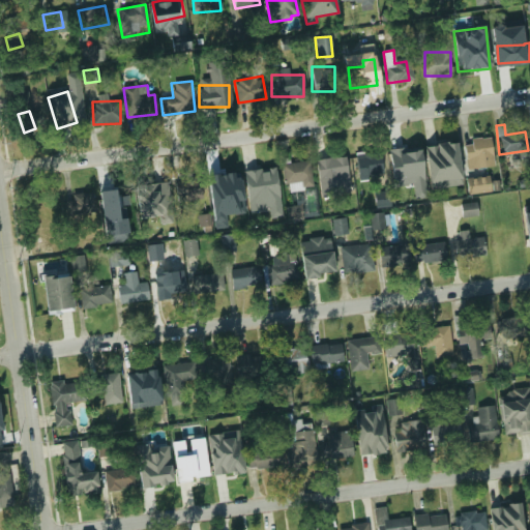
[(492,169),(492,139),(465,139),(465,169),(492,169)]
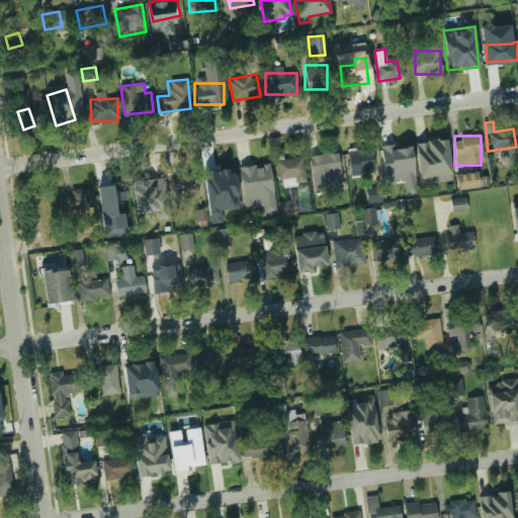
[(420,163),(428,163),(428,168),(444,167),(443,141),(419,143),(420,163)]
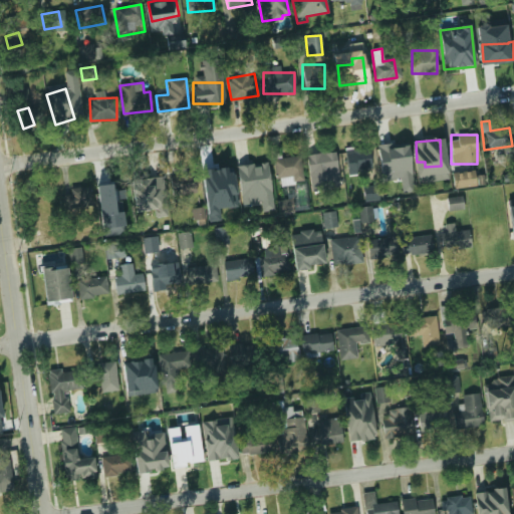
[(380,170),(406,170),(406,143),(380,143),(380,170)]
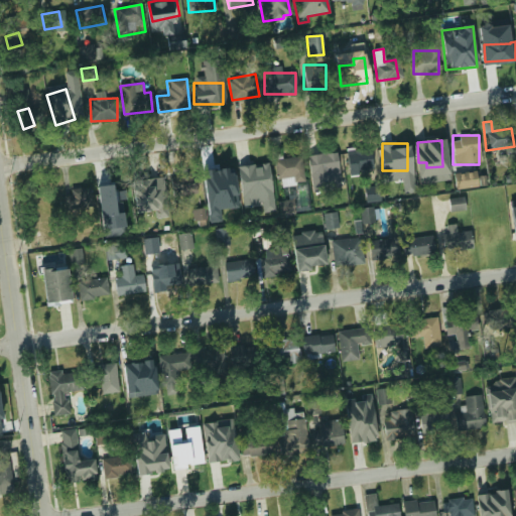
[(349,177),(359,176),(358,171),(372,170),(370,147),(346,149),(349,177)]
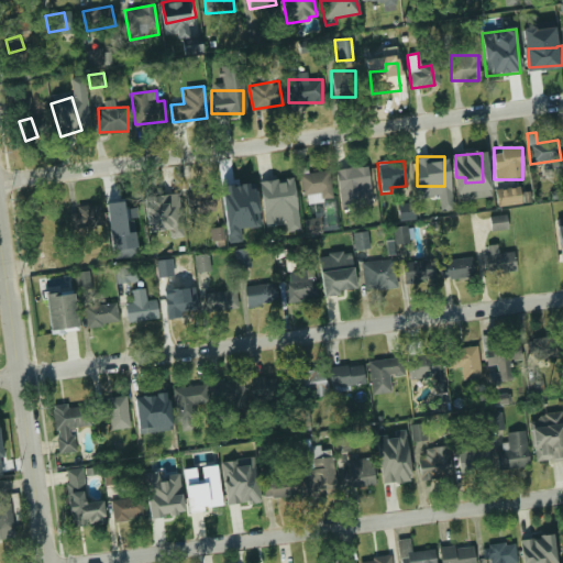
[(339,170),(341,191),(367,188),(365,167),(339,170)]
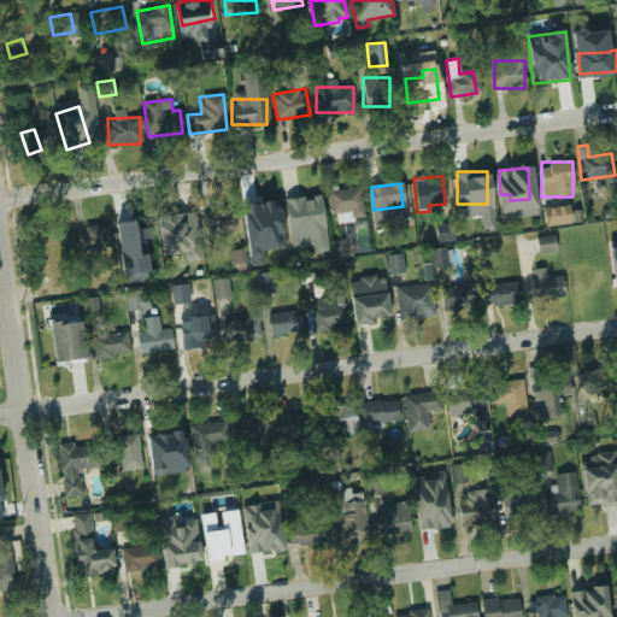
[(319,222),(317,197),(297,198),(297,187),(286,188),(289,224),(319,222)]
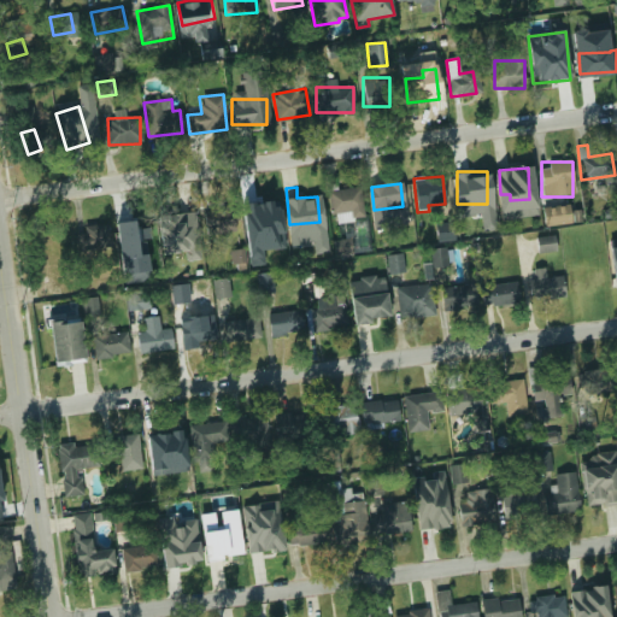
[(360,221),(360,189),(330,189),(330,221),(360,221)]
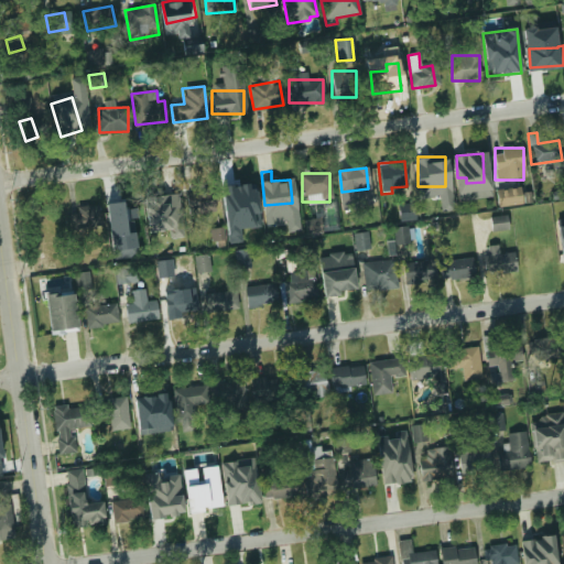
[(234,217),(252,216),(251,185),(225,186),(225,205),(234,205),(234,217)]
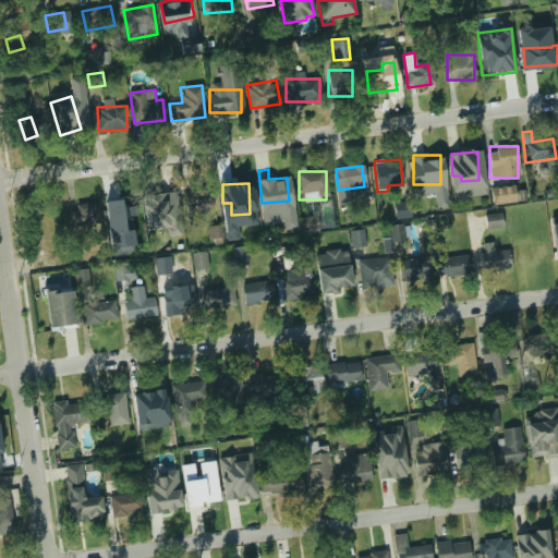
[(518,203),(517,185),(493,186),(494,204),(518,203)]
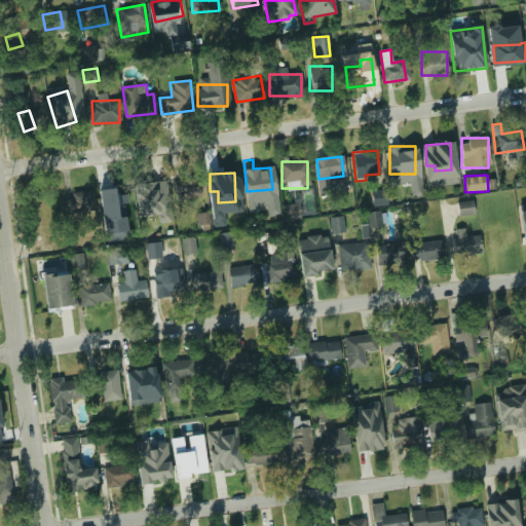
[(198,177),(174,181),(177,201),(201,197),(198,177)]
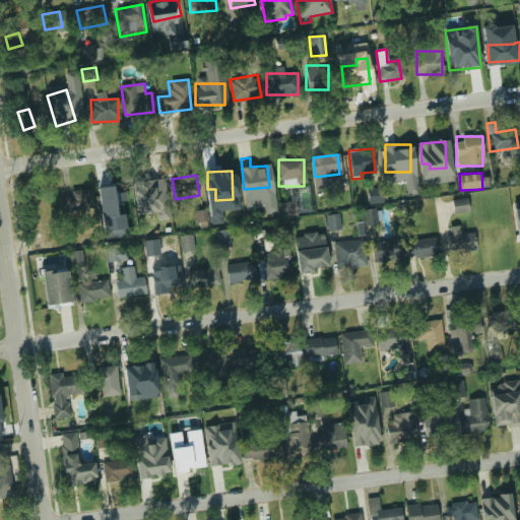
[(165,181),(135,181),(135,204),(165,204),(165,181)]
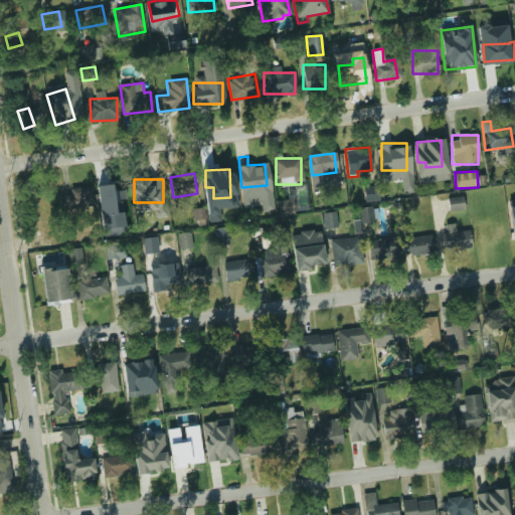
[(125,204),(124,183),(99,185),(101,206),(125,204)]
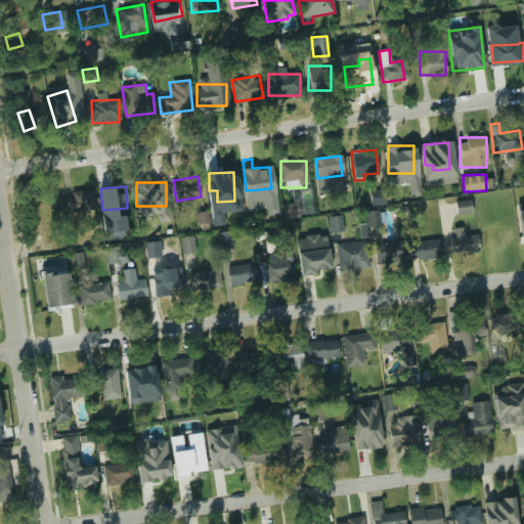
[(386,189),(370,189),(372,205),(387,205),(386,189)]
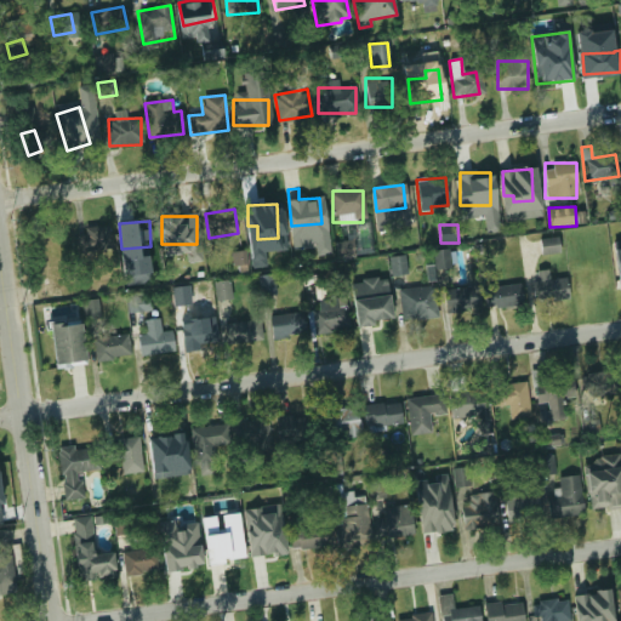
[(620,224),(605,228),(610,245),(620,241),(620,224)]
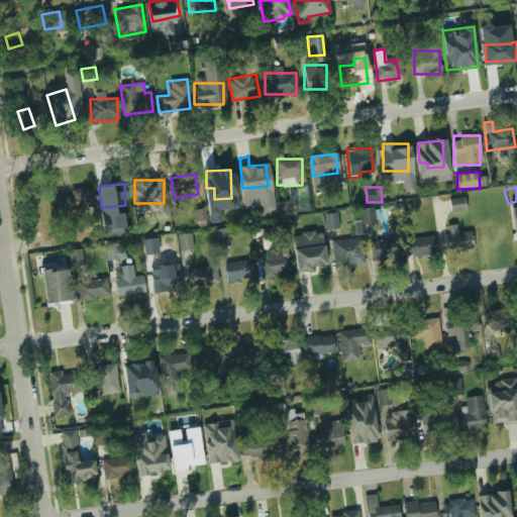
[(91,210),(91,190),(64,190),(64,210),(91,210)]
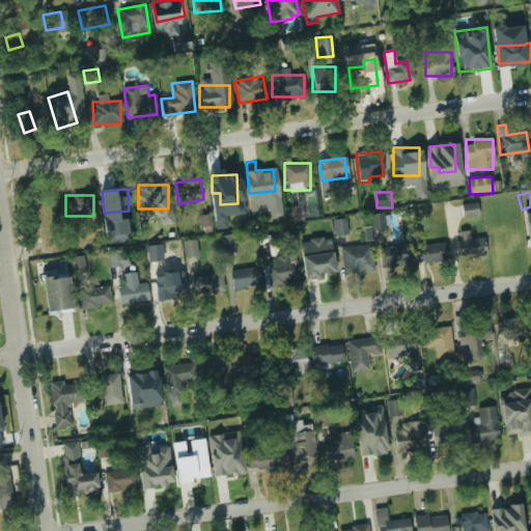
[(36,234),(54,229),(46,202),(28,207),(36,234)]
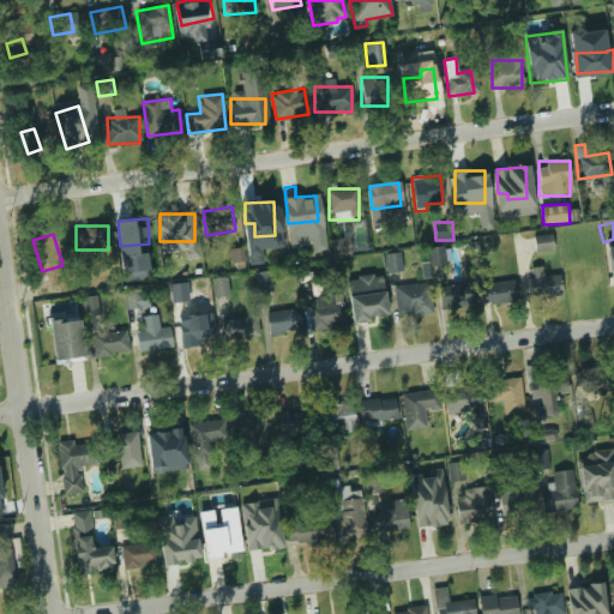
[(534,236),(536,251),(554,250),(553,234),(534,236)]
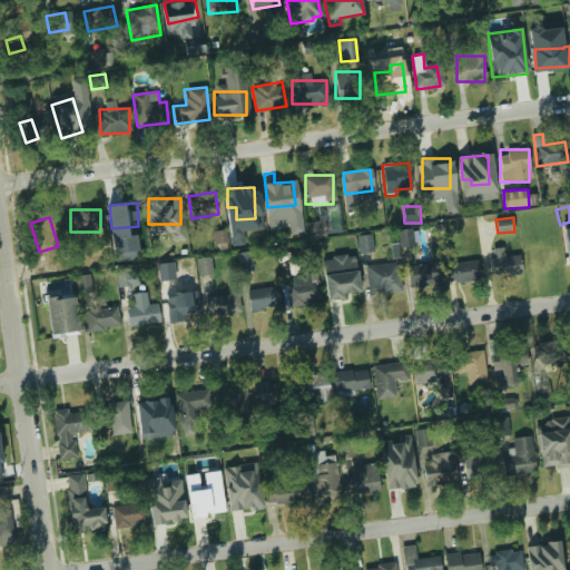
[(327,235),(325,219),(308,222),(310,237),(327,235)]
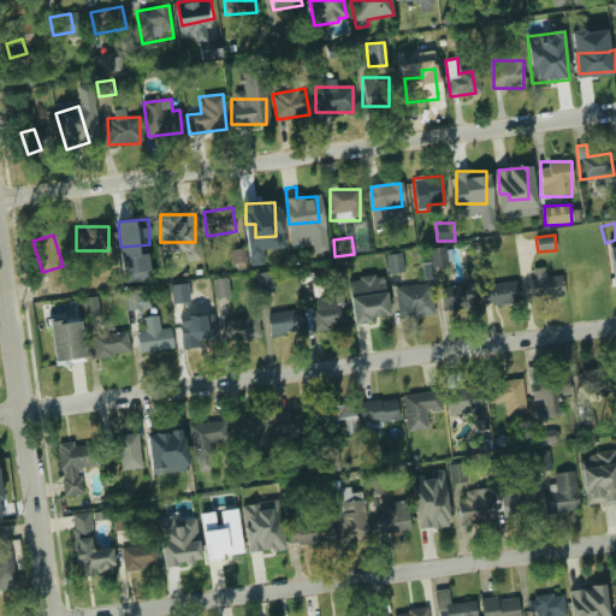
[(432,267),(449,266),(446,247),(431,248),(432,267)]
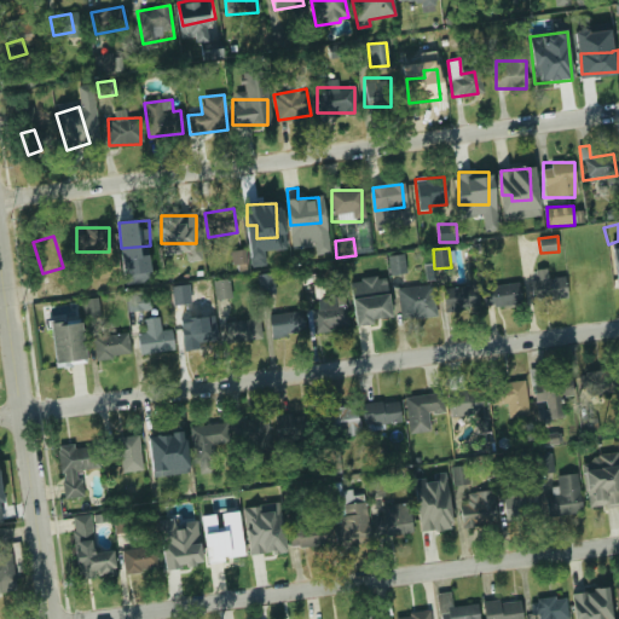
[(247,264),(246,250),(231,250),(232,265),(247,264)]
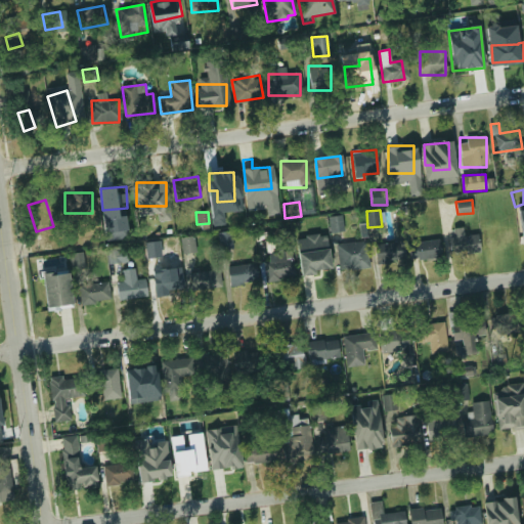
[(331,233),(344,231),(343,215),(329,217),(331,233)]
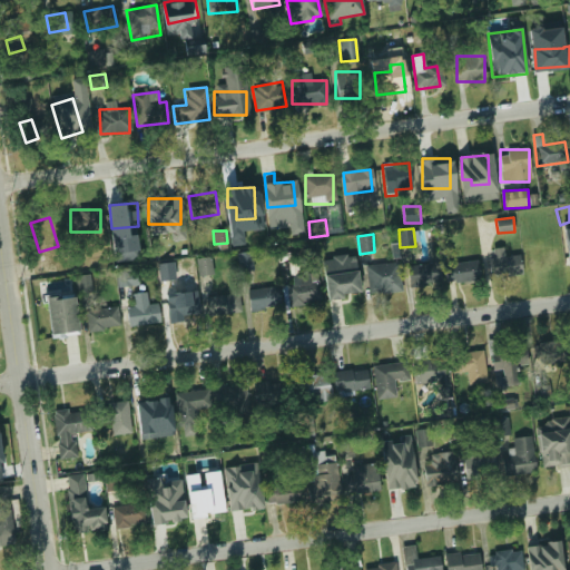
[(502,257),(502,248),(490,248),(490,277),(519,277),(519,257),(502,257)]
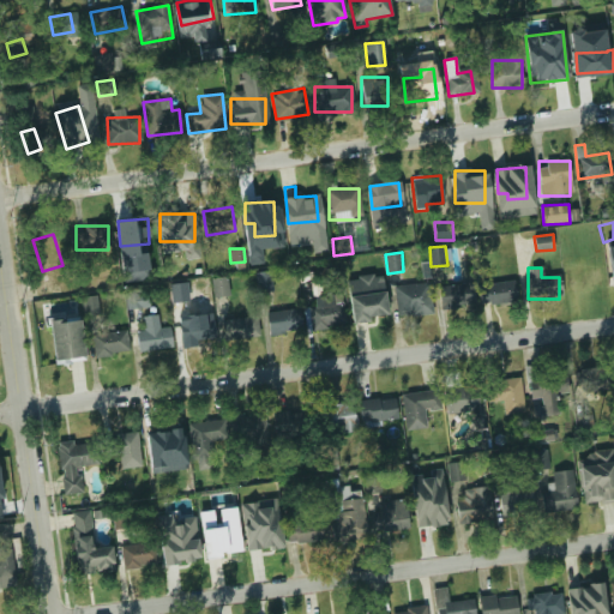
[(257,293),(272,290),(269,271),(253,274),(257,293)]
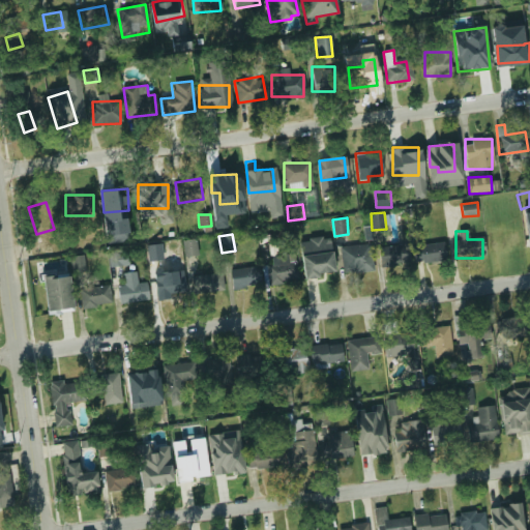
[(199,255),(197,239),(182,240),(184,257),(199,255)]
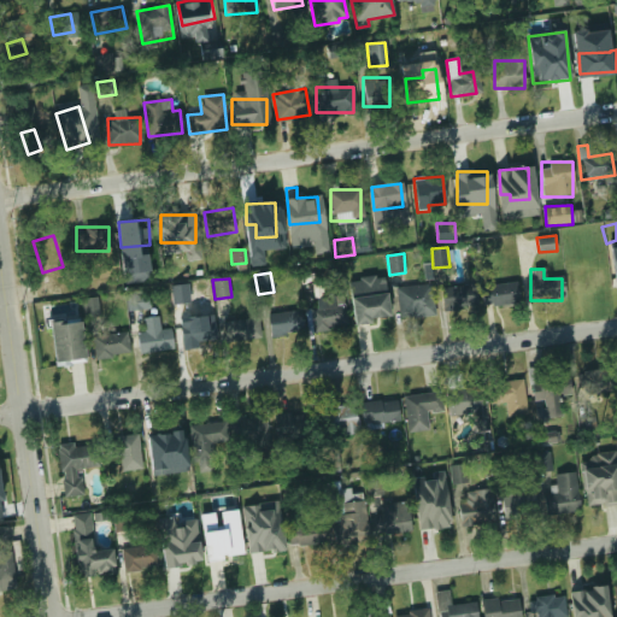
[(471,282),(440,292),(446,312),(476,304),(471,282)]
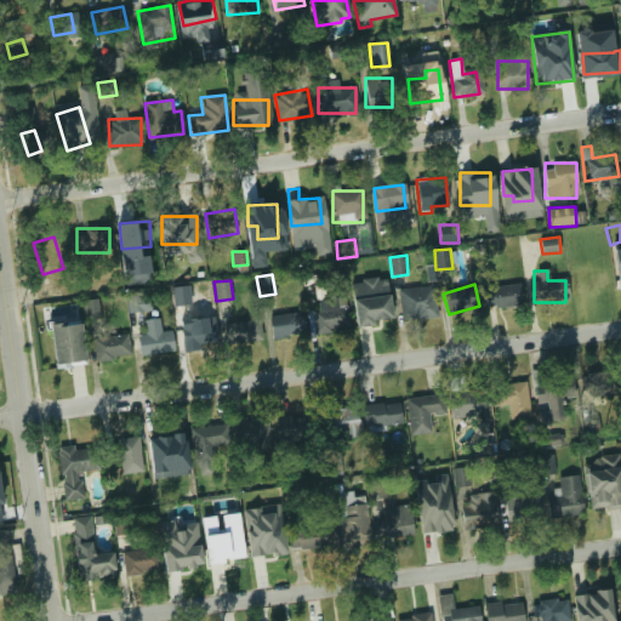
[(486,311),(522,303),(518,284),(483,291),(486,311)]
